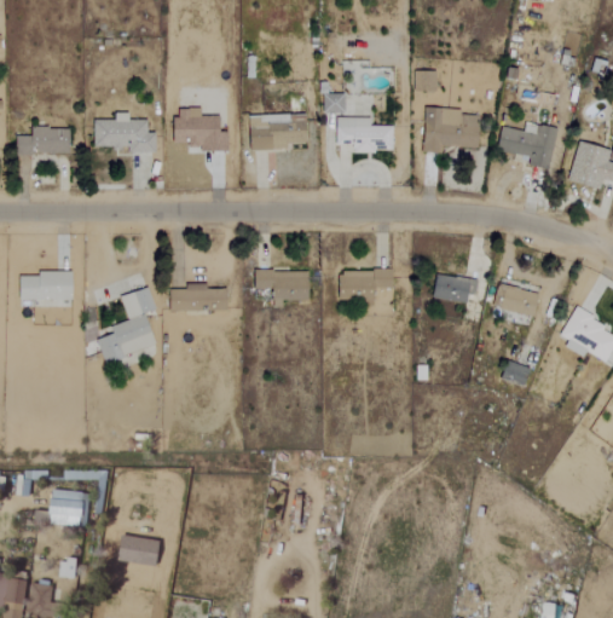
[(416,91),(438,91),(438,70),(416,70),(416,91)]
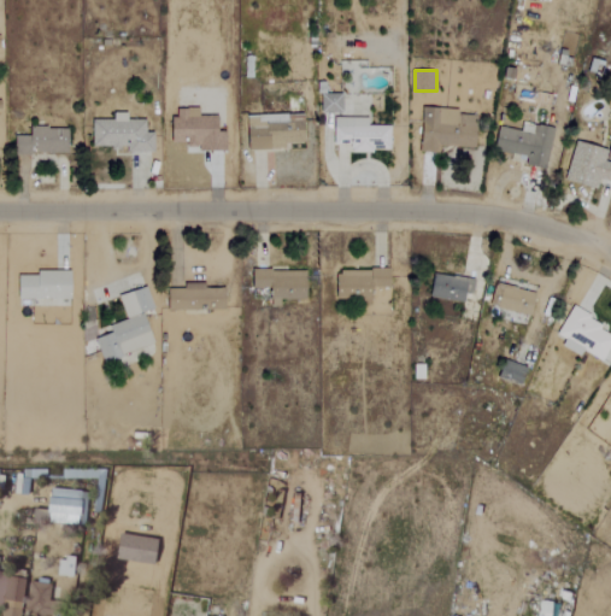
[(323,94),(323,112),(345,112),(345,93),(323,94)]
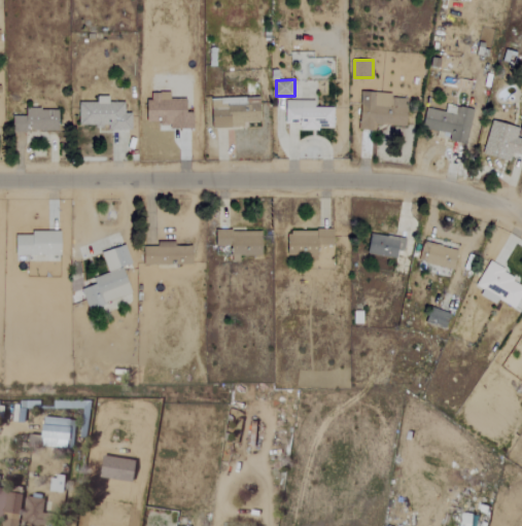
[(195,129),(195,111),(186,111),(186,98),(171,98),(171,92),(157,92),(157,101),(147,101),(147,123),(171,123),(171,129),(195,129)]
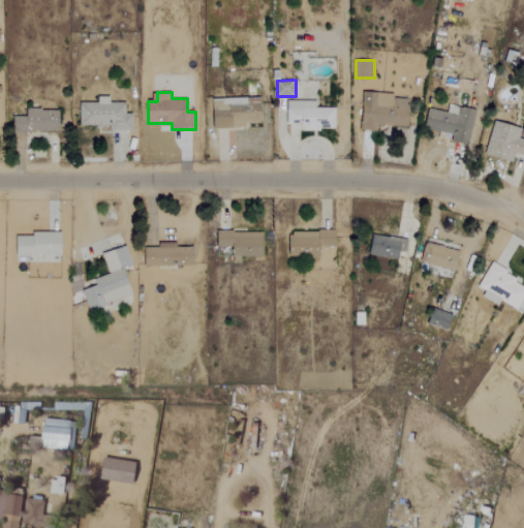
[(410,126),(411,98),(396,97),(396,93),(365,92),(364,130),(379,130),(379,125),(410,126)]
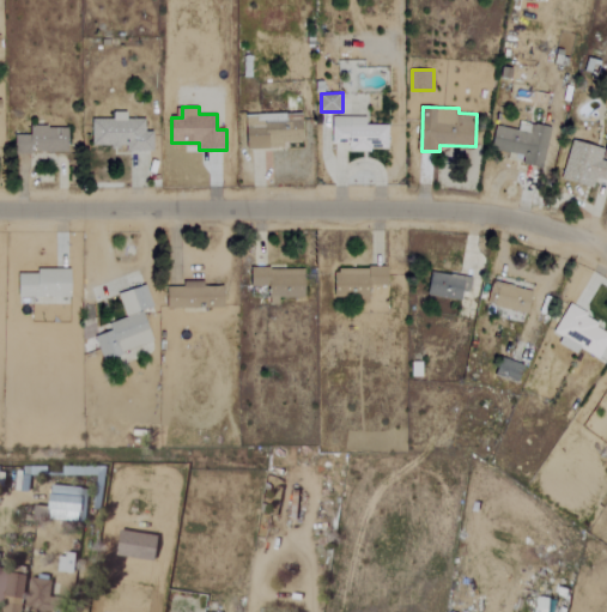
[(93,119),(93,146),(127,145),(127,151),(155,151),(155,131),(146,131),(146,117),(128,117),(128,111),(114,111),(114,119),(93,119)]
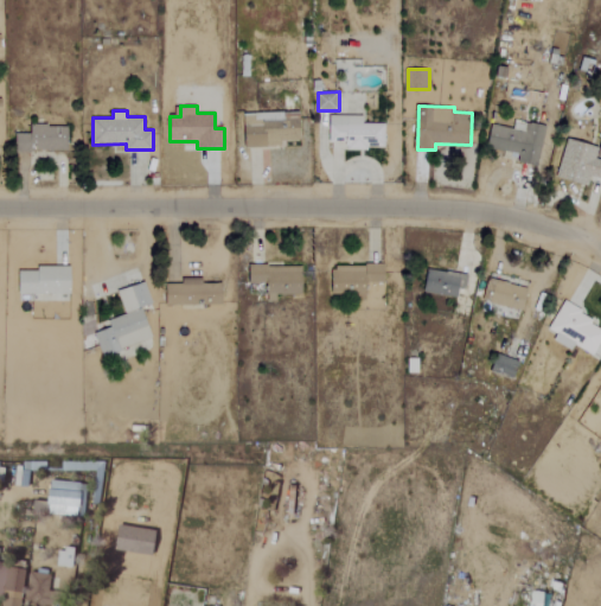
[(300,112),(244,113),(245,147),(283,146),(283,140),(301,139),(300,112)]
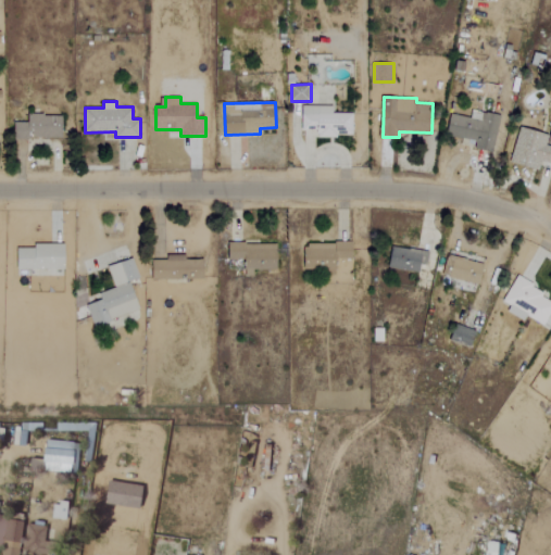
[(317,136),(353,135),(353,112),(334,112),(334,105),(314,105),(315,114),(303,114),(303,130),(317,129),(317,136)]
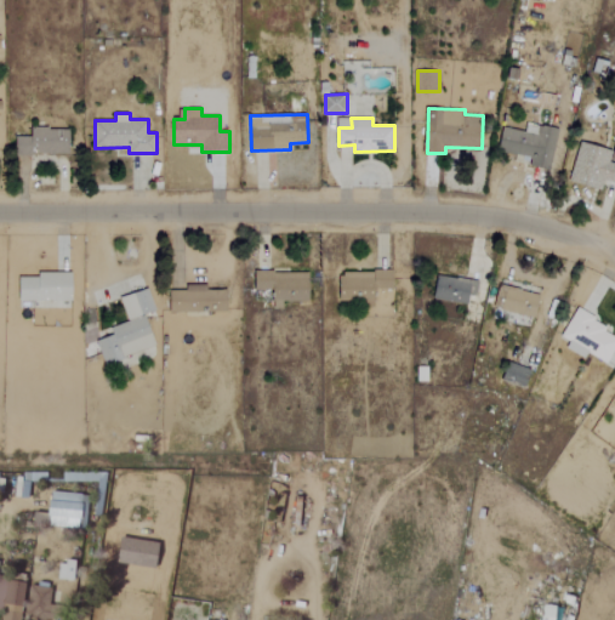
[(534,157),(531,166),(553,170),(559,128),(541,125),(540,132),(505,128),(501,152),(534,157)]
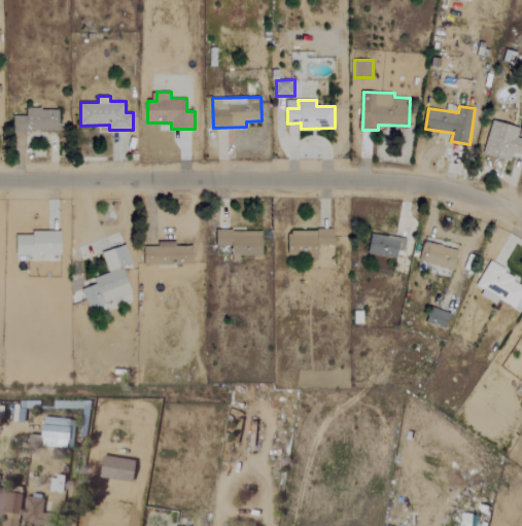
[(27,115),(14,115),(14,131),(60,130),(59,108),(27,109),(27,115)]
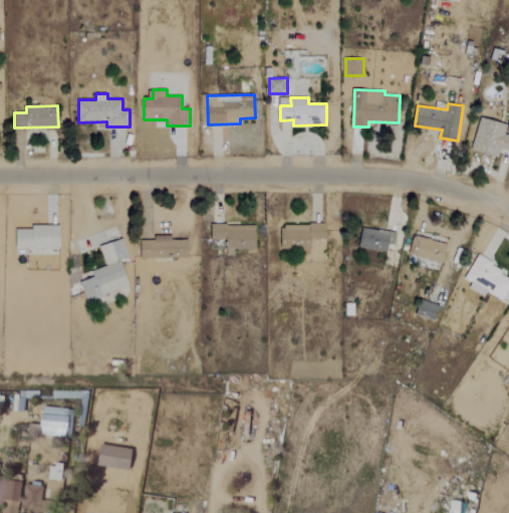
[(499,157),(500,149),(508,151),(508,135),(506,135),(508,123),(481,117),(474,151),(499,157)]
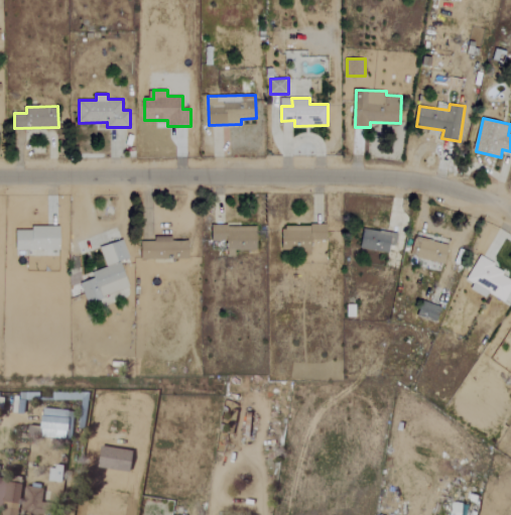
[(59,250),(59,226),(31,225),(31,230),(16,229),(16,249),(59,250)]
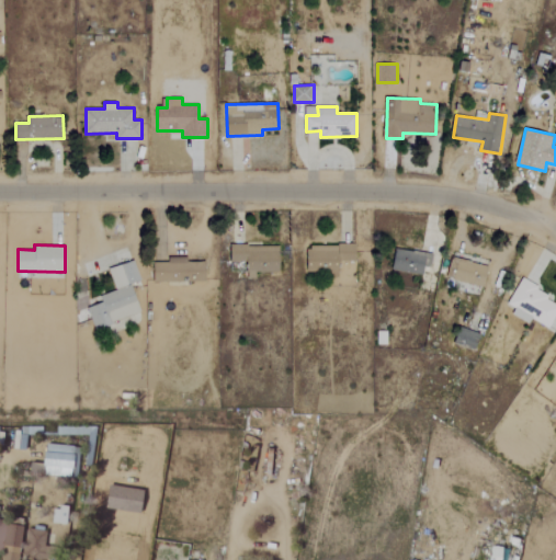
[(281,246),(230,244),(230,261),(252,262),(252,272),(280,272),(281,246)]
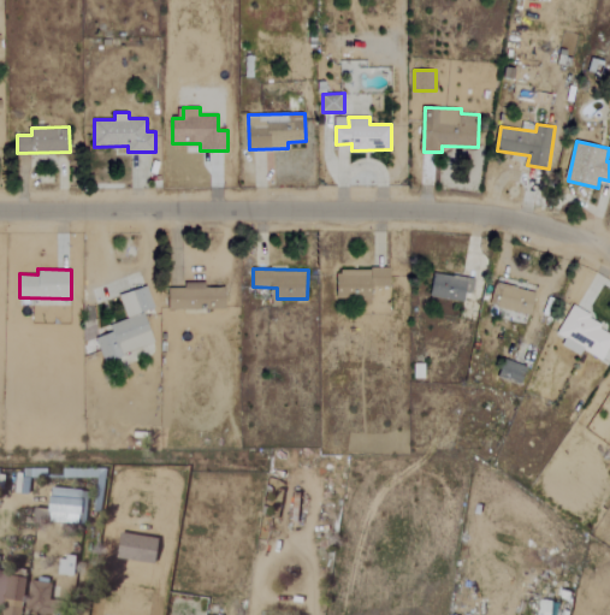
[(391,268),(339,270),(339,299),(359,297),(373,297),(372,287),(391,287),(391,268)]
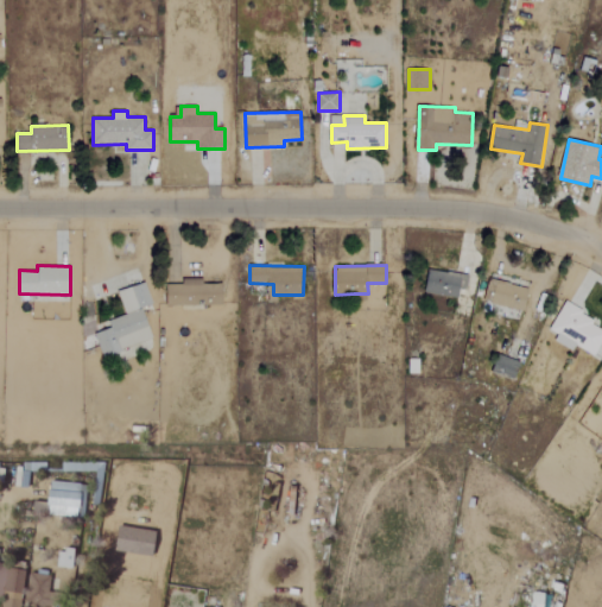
[(470,273),(428,271),(426,293),(461,296),(461,289),(469,290),(470,273)]
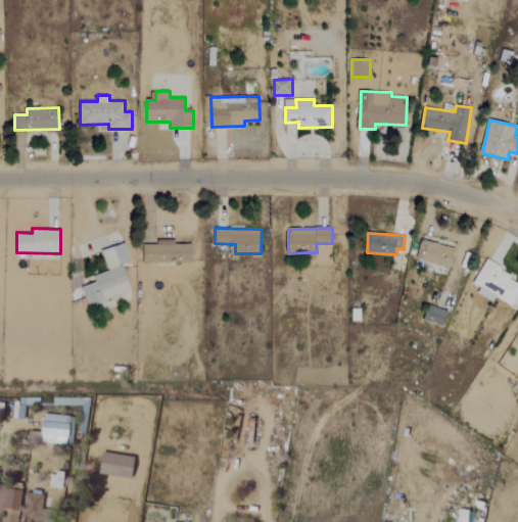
[(175,243),(175,241),(144,240),(144,262),(191,263),(192,244),(175,243)]
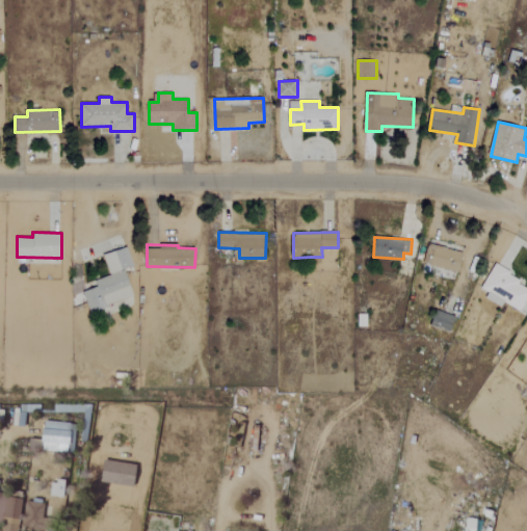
[(427,264),(460,271),(465,251),(431,244),(427,264)]
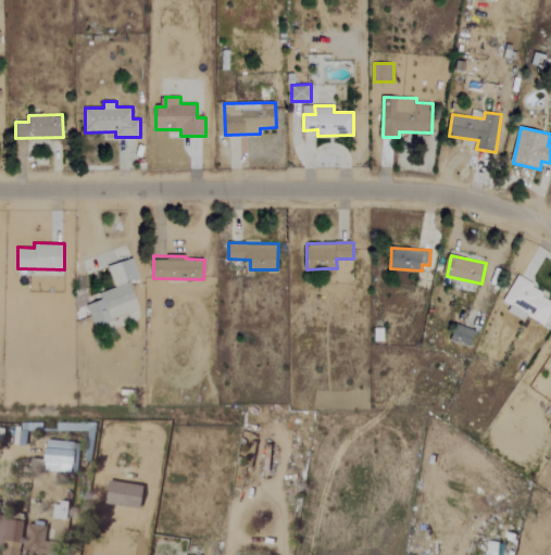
[(140,311),(130,281),(141,278),(135,257),(110,266),(116,288),(100,293),(102,300),(88,304),(96,325),(140,311)]
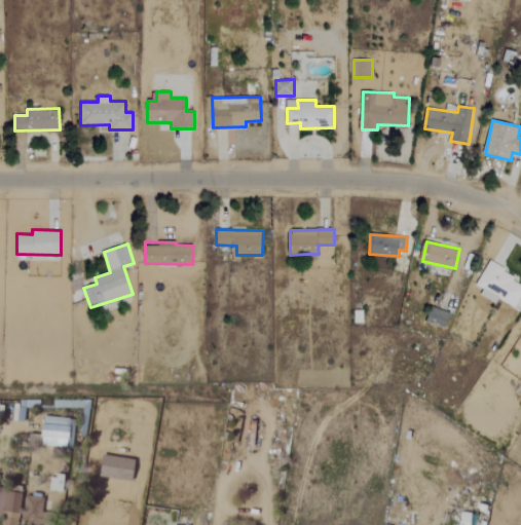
[(516,307),(520,298),(520,279),(488,263),(477,286),(484,289),(481,295),(497,302),(498,299),(516,307)]
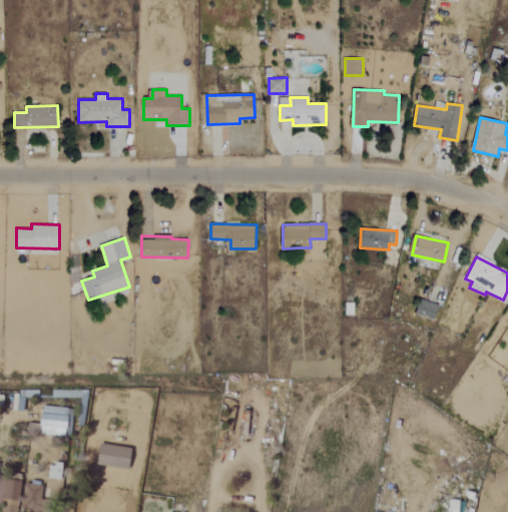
[(440,306),(420,299),(416,312),(436,319),(440,306)]
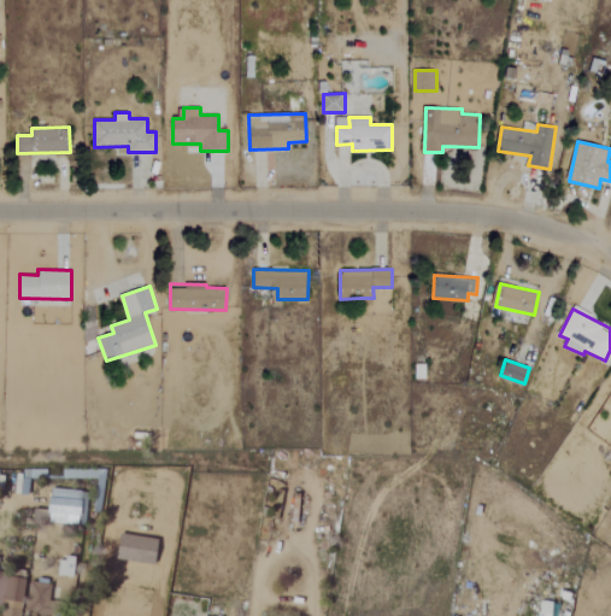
[(51,522),(81,523),(82,490),(52,488),(51,522)]
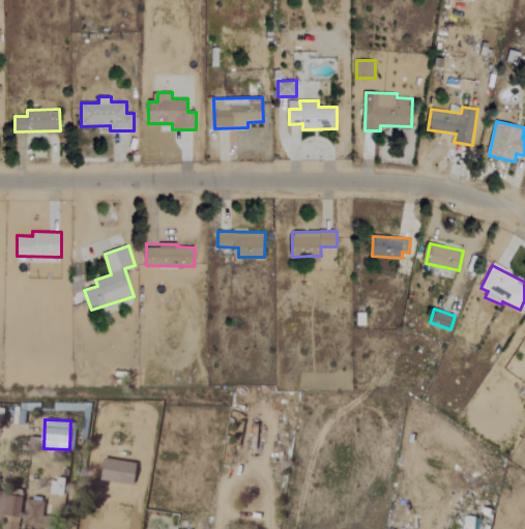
[(135,462),(104,459),(101,479),(133,483),(135,462)]
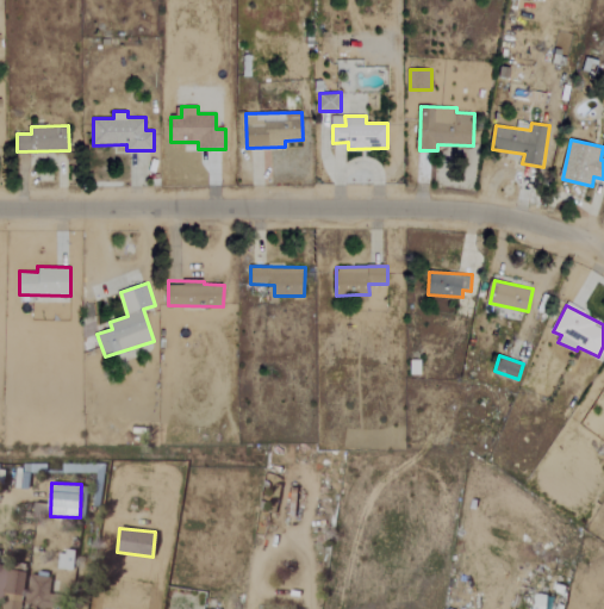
[(2,608),(24,608),(29,571),(0,567),(0,596),(5,597),(2,608)]
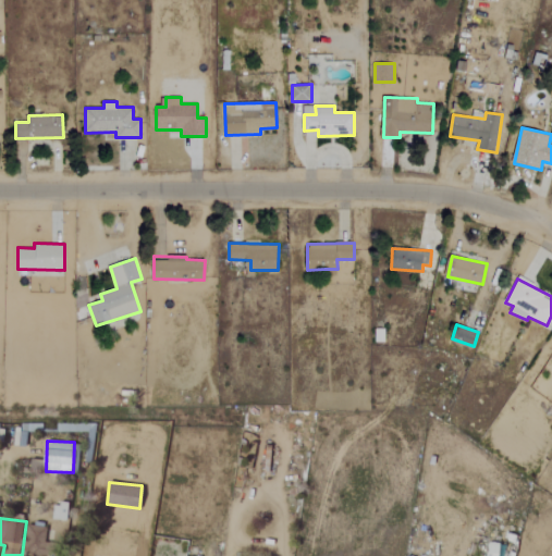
[(25,552),(44,554),(47,527),(28,524),(25,552)]
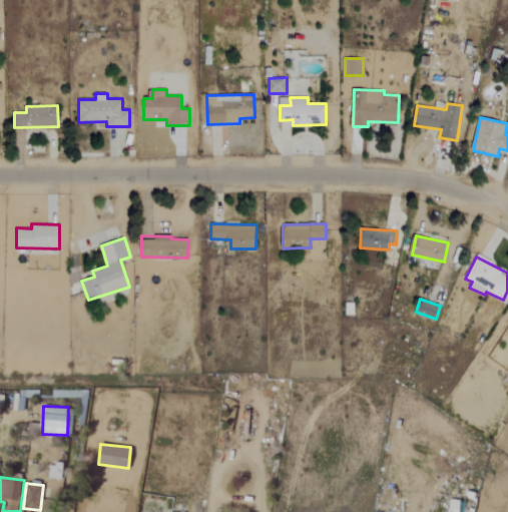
[(448,511),(458,511),(460,500),(450,499),(448,511)]
